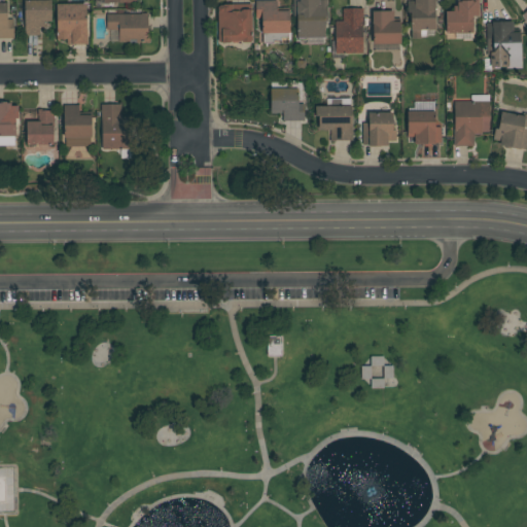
[(51,0),(51,22),(43,22),(43,27),(39,27),(39,35),(25,35),(25,0),(51,0)]
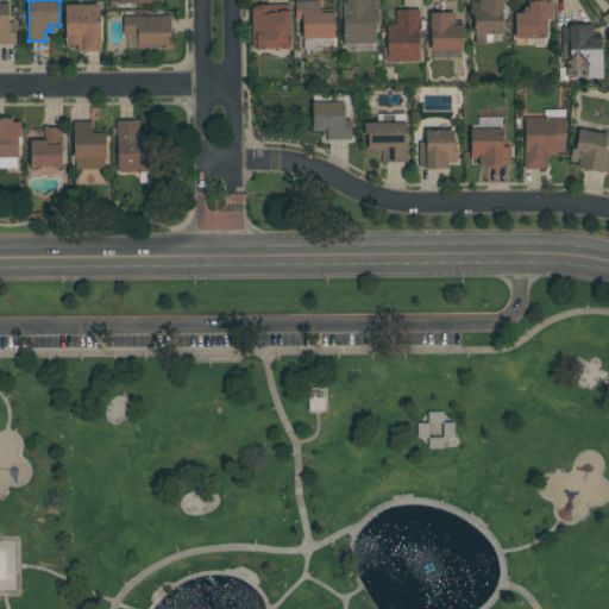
[(320,0),(320,10),(334,8),(336,38),(333,38),(333,43),(325,44),(325,46),(315,48),(315,50),(305,50),(305,39),(303,39),(303,22),(296,22),(295,1),(320,0)]
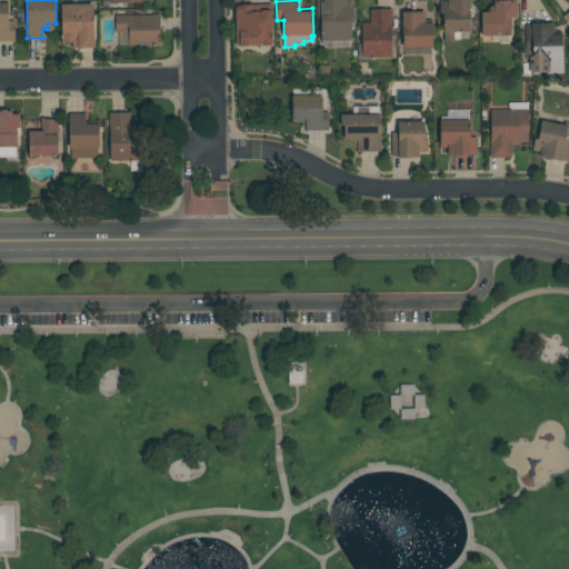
[(317,0),(353,0),(353,23),(350,23),(351,40),(331,41),(331,43),(322,43),(322,41),(321,41),(321,18),(317,18),(317,0)]
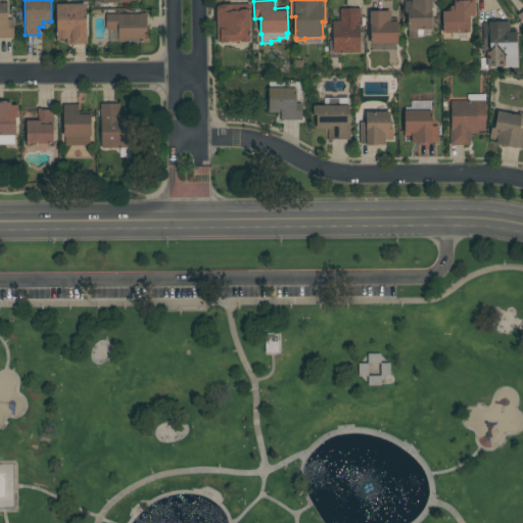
[(418,30),(418,39),(409,39),(408,12),(405,12),(405,1),(412,1),(412,0),(432,0),(432,2),(432,30),(418,30)]
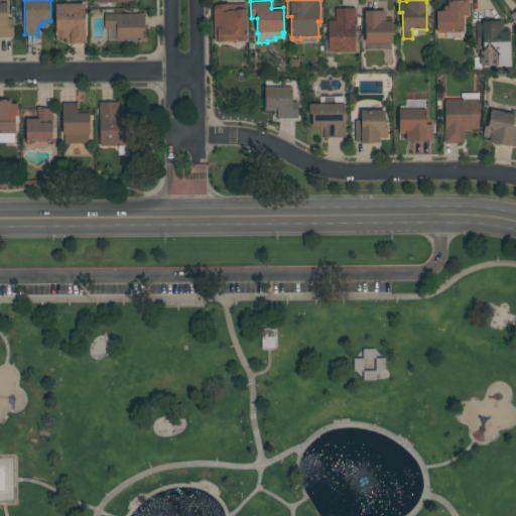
[(436,33),(436,11),(444,11),(444,6),(447,6),(447,0),(469,0),(470,16),(463,16),(463,32),(436,33)]
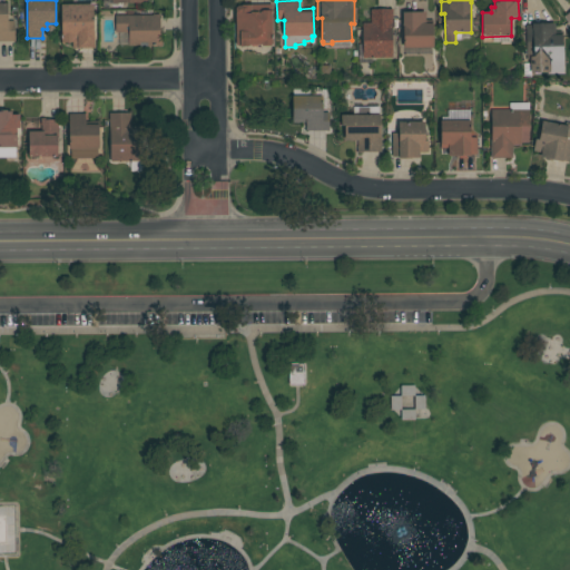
[(0,3),(8,3),(8,21),(15,21),(16,41),(0,41),(0,3)]
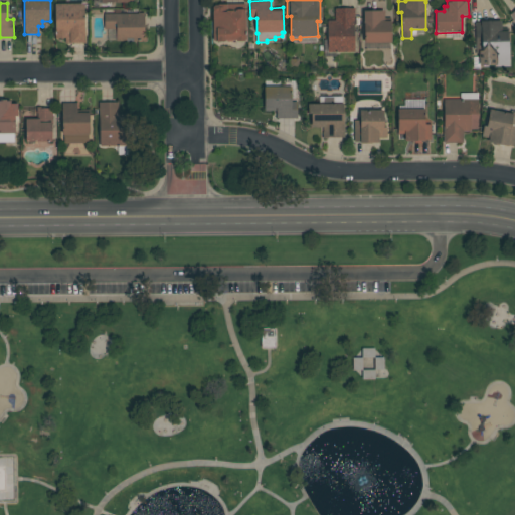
[(215,5),(218,5),(218,4),(245,4),(246,40),(245,40),(245,41),(236,42),(236,40),(232,40),(232,42),(227,42),(226,40),(225,40),(225,42),(217,42),(217,40),(213,40),(213,7),(215,5)]
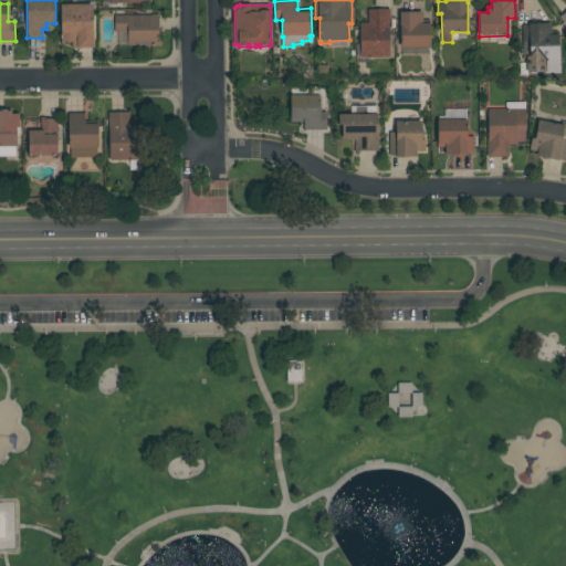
[(390,9),(390,28),(389,28),(390,58),(370,58),(370,52),(369,52),(369,62),(356,62),(356,44),(360,44),(360,23),(368,22),(368,9),(390,9)]
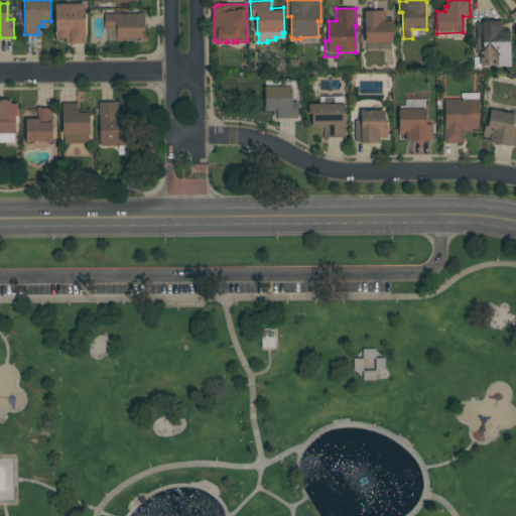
[(85,10),(86,43),(80,43),(70,44),(70,42),(66,42),(66,38),(58,39),(58,28),(61,28),(60,11),(85,10)]
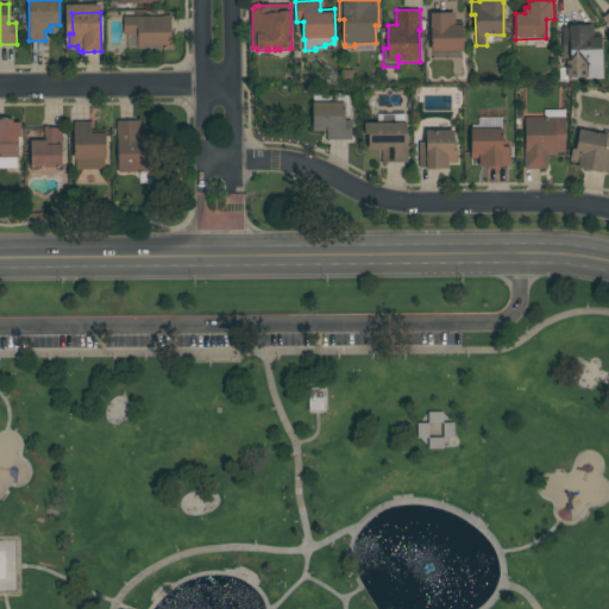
[(454,13),(456,25),(463,25),(463,51),(432,51),(431,29),(431,13),(454,13)]
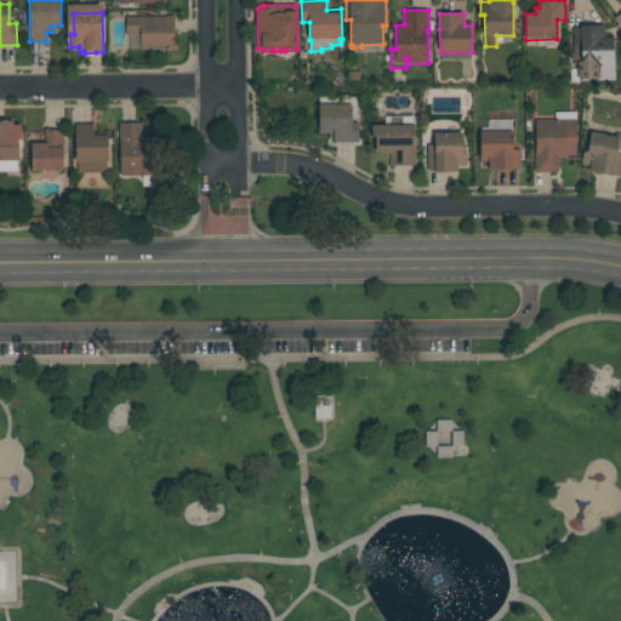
[(166,16),(175,16),(175,30),(176,30),(176,50),(141,50),(141,35),(126,35),(126,17),(166,16)]
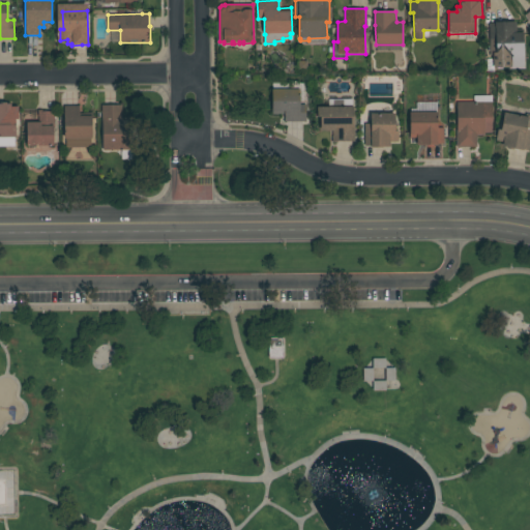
[(495,23),(495,22),(516,22),(517,29),(523,29),(524,67),(494,68),(494,69),(487,69),(487,59),(493,59),(493,55),(490,55),(489,23),(495,23)]
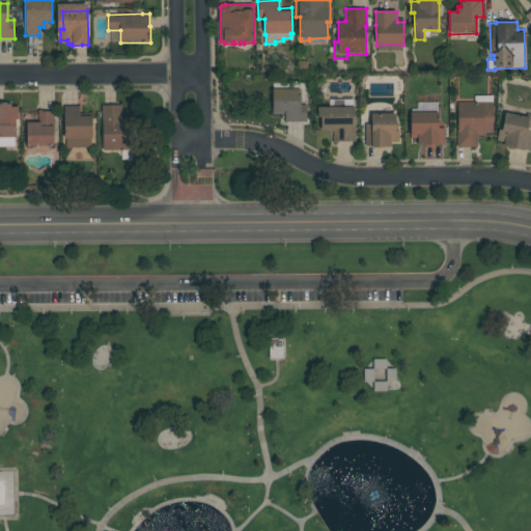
[(285,114),(279,114),(279,115),(273,115),(273,89),(301,89),(301,105),(307,105),(307,121),(285,122),(285,114)]
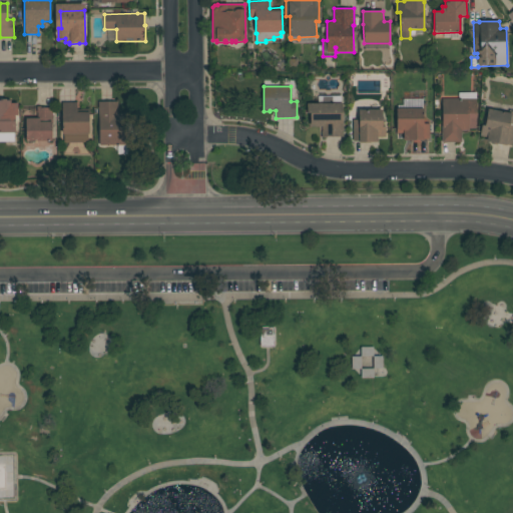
[(442,126),(442,98),(459,98),(459,93),(476,93),(476,118),(476,128),(469,128),(469,130),(462,130),(462,142),(442,142),(442,126)]
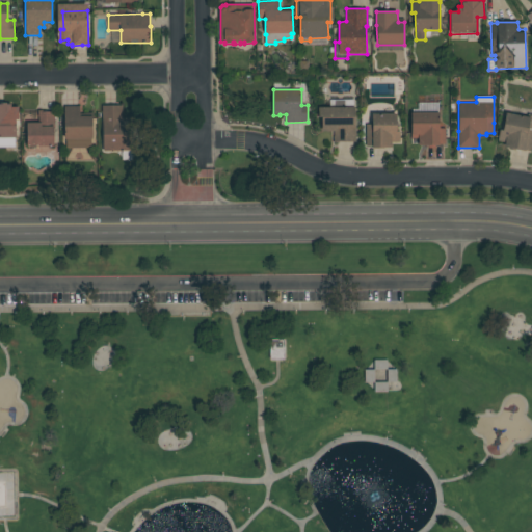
[(0,137),(0,103),(6,103),(6,104),(11,104),(11,108),(19,108),(19,120),(16,120),(16,137),(0,137)]
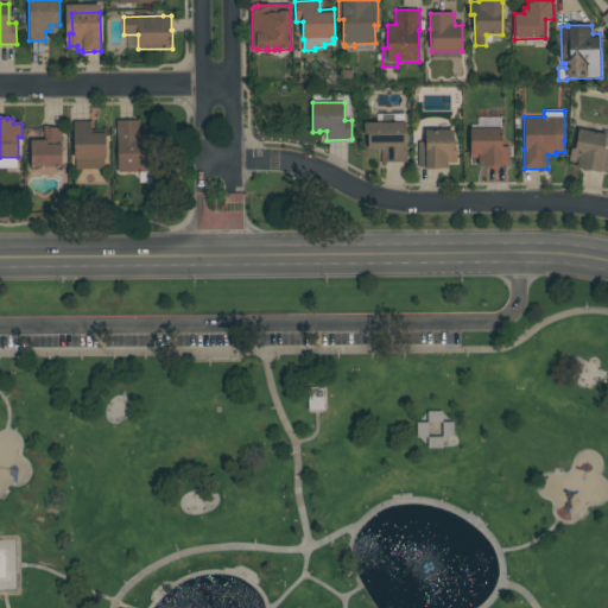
[(140,120),(140,134),(150,134),(150,172),(151,172),(151,183),(139,183),(139,172),(118,172),(118,140),(116,140),(116,121),(140,120)]
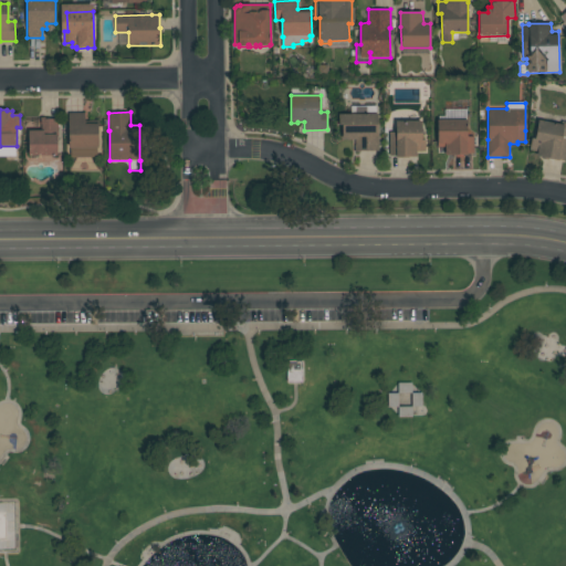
[(97,147),(97,154),(71,155),(71,147),(69,147),(69,113),(85,113),(85,121),(98,121),(98,147),(97,147)]
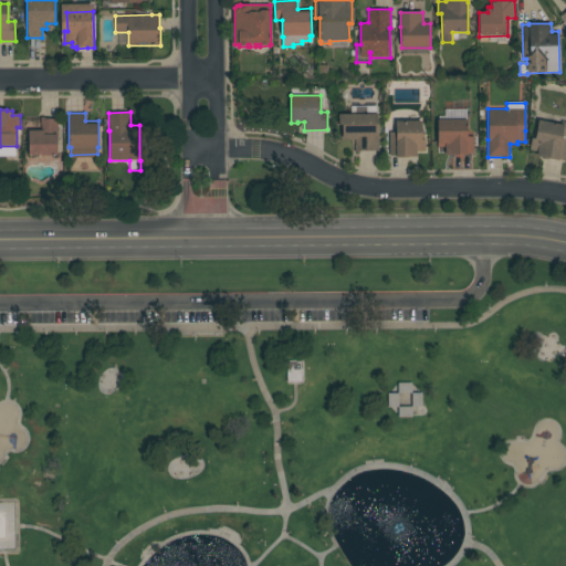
[(378,114),(379,152),(360,152),(360,153),(355,153),(355,139),(343,140),(343,125),(339,125),(339,114),(378,114)]
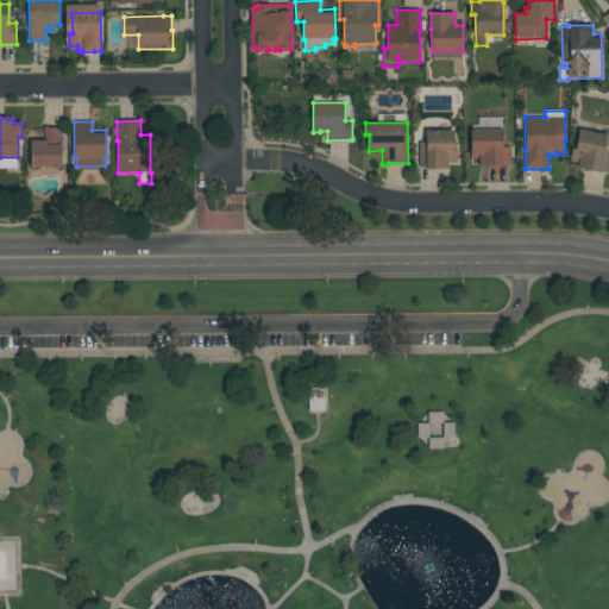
[(31,168),(31,140),(44,140),(44,126),(50,126),(50,129),(62,127),(63,146),(62,146),(62,168),(31,168)]
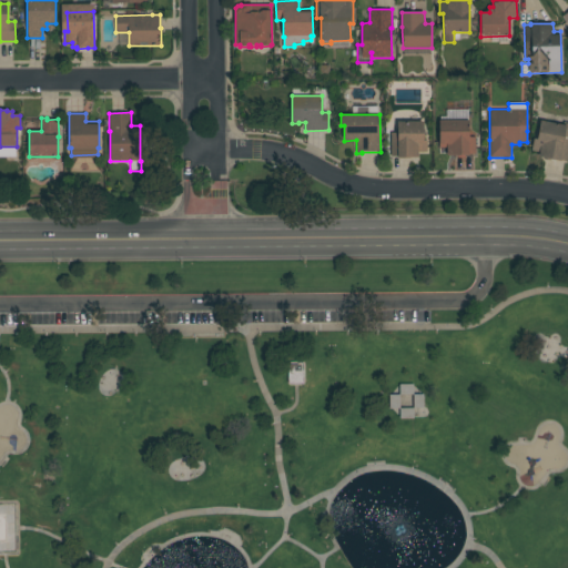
[(469,137),(476,137),(476,154),(469,154),(469,155),(447,155),(447,148),(439,148),(439,141),(440,141),(440,120),(469,120),(469,137)]
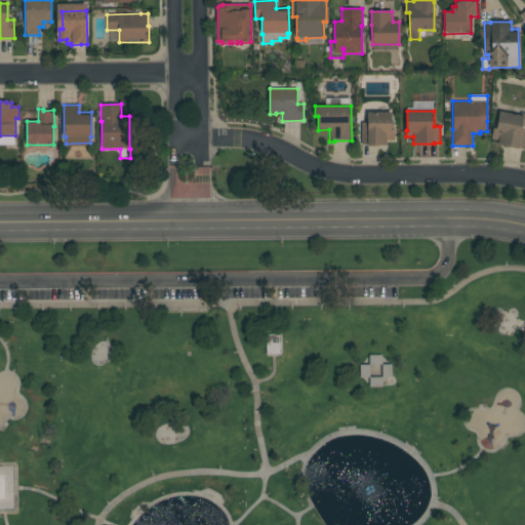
[(524,138),(523,149),(518,148),(518,149),(509,148),(509,149),(501,147),(502,146),(497,145),(498,140),(491,139),(493,128),(496,128),(499,112),(521,116),(521,113),(524,113),(524,138)]
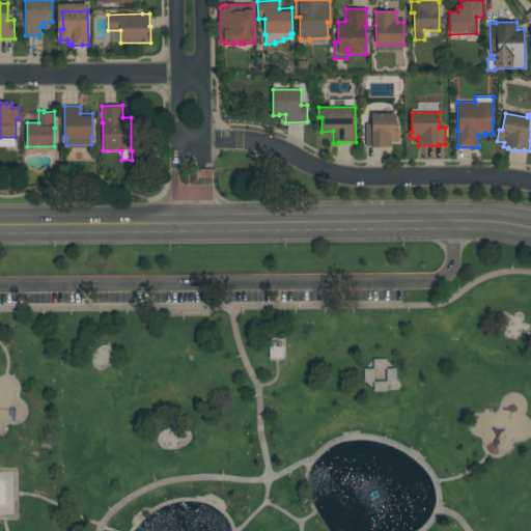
[(371,124),(371,114),(396,114),(396,132),(399,132),(399,142),(391,142),(391,147),(371,147),(371,146),(365,146),(365,124),(371,124)]
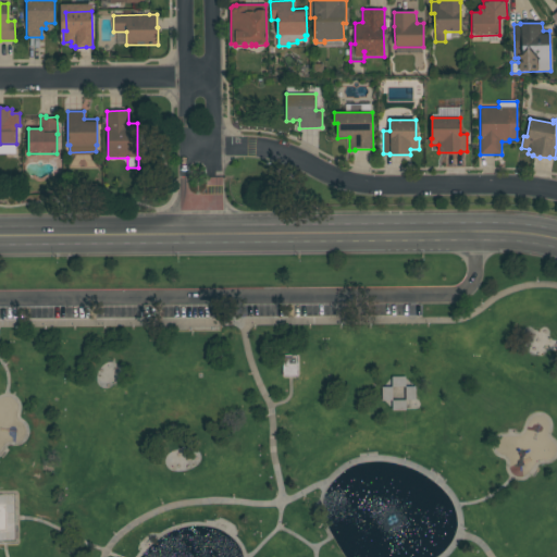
[(298,375),(297,376),(289,376),(284,378),(283,375),(283,357),(284,355),(297,355),(298,356),(298,375)]
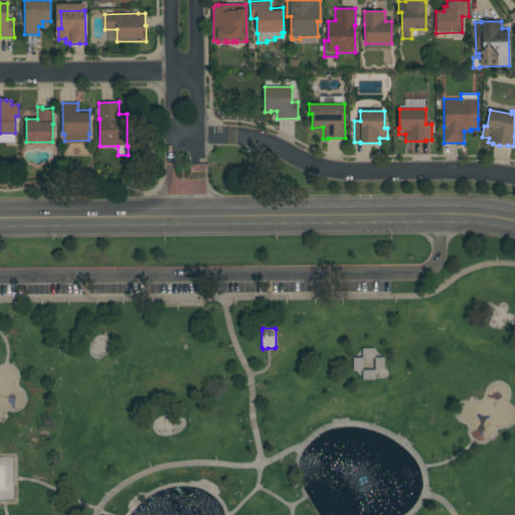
[(375,348),(375,357),(362,357),(362,348),(375,348)]
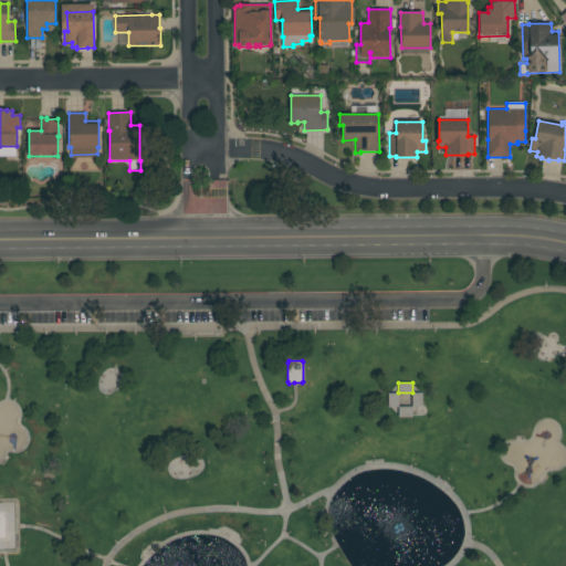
[(422,407),(412,407),(412,392),(422,392),(422,407)]
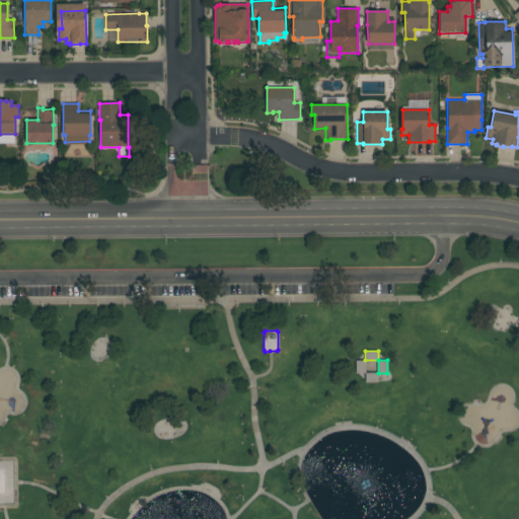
[(365,373),(356,373),(356,361),(365,361),(365,373)]
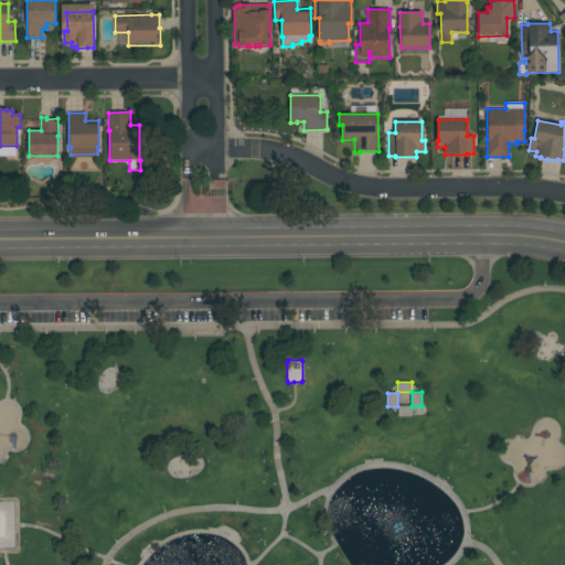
[(397,406),(412,405),(412,416),(397,416),(397,406)]
